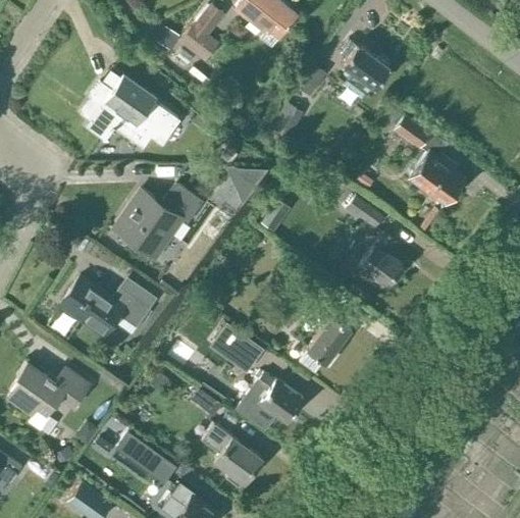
[(272,48),(297,16),(275,0),(242,0),(236,9),(265,32),(260,39),(272,48)]
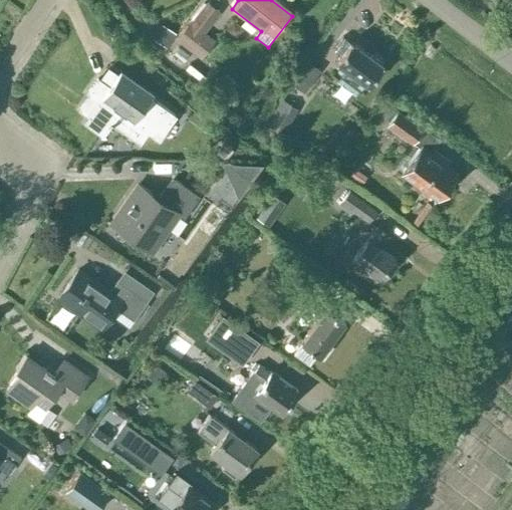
[(215,43),(205,35),(221,14),(208,5),(193,24),(191,23),(177,41),(202,60),(215,43)]
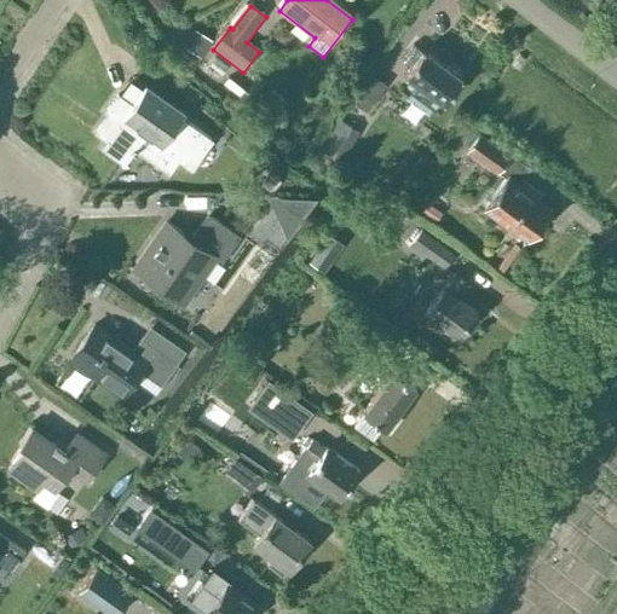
[(205,62),(214,42),(194,33),(185,51),(205,62)]
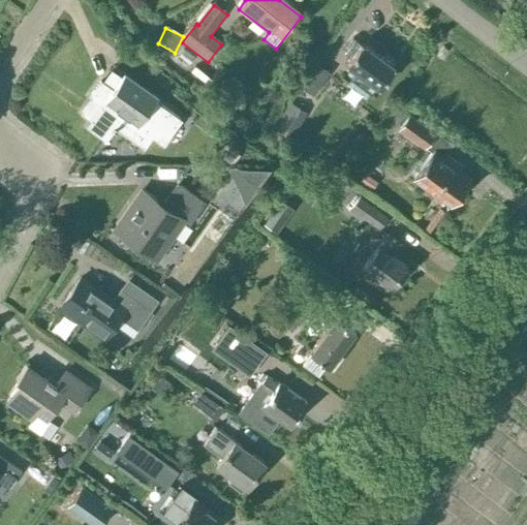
[(362,45),(354,40),(345,54),(352,59),(347,67),(355,73),(350,80),(372,95),(377,89),(379,90),(395,68),(363,44),(362,45)]
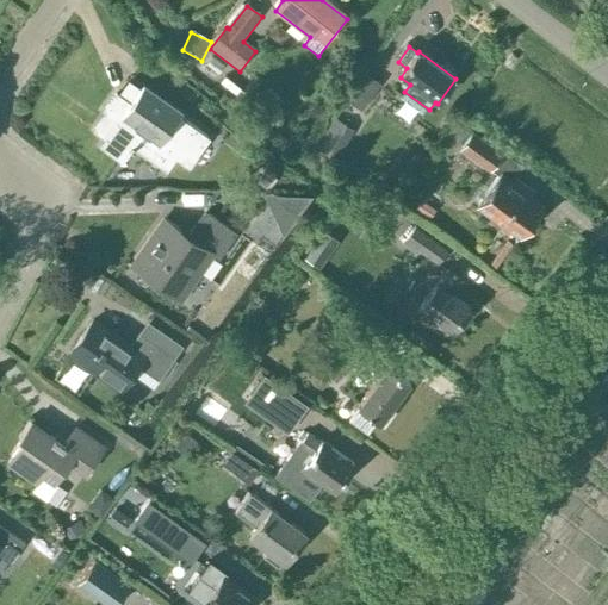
[(367,75),(357,89),(348,101),(363,112),(382,86),(367,75)]
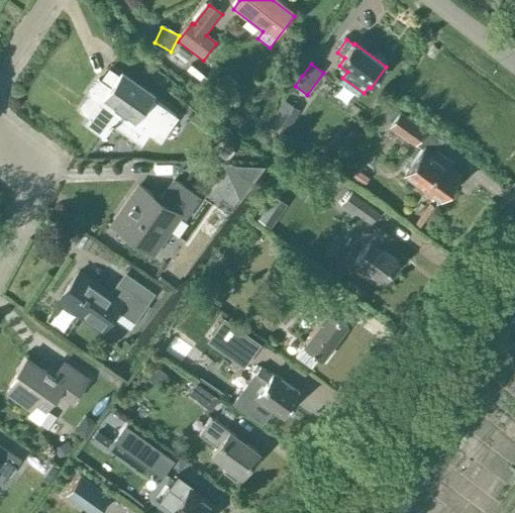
[(92,99),(82,113),(91,119),(87,125),(103,137),(104,137),(112,126),(142,147),(149,136),(161,144),(179,118),(120,78),(112,91),(100,82),(89,97),(92,99)]
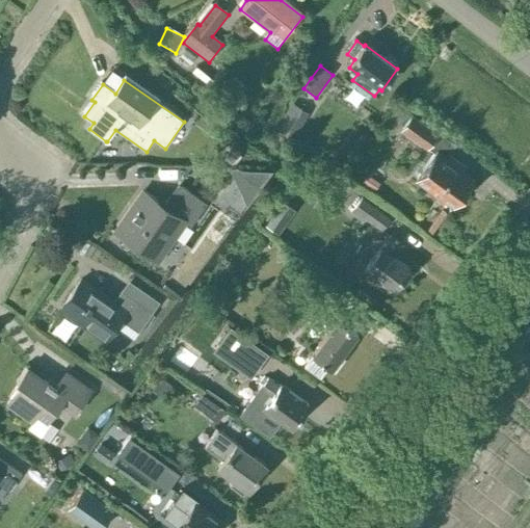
[(428,152),(439,137),(413,117),(402,132),(428,152)]
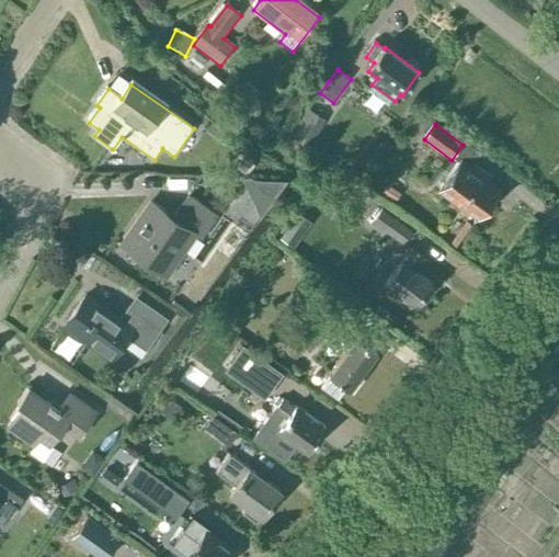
[(499,192),(488,184),(491,179),(474,167),(469,171),(459,165),(441,190),(480,218),(499,192)]
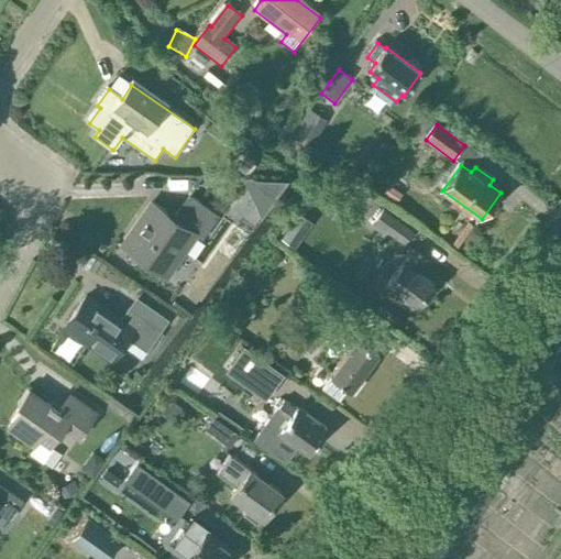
[(289,184),(246,184),(263,218),(289,184)]
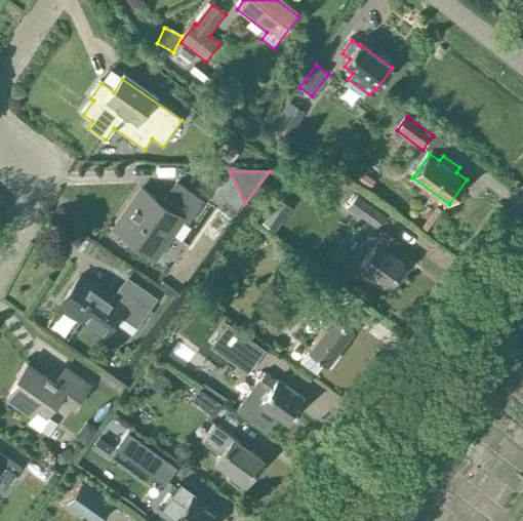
[(163,204),(145,192),(137,201),(136,200),(114,231),(157,259),(183,223),(189,227),(204,203),(176,185),(163,204)]
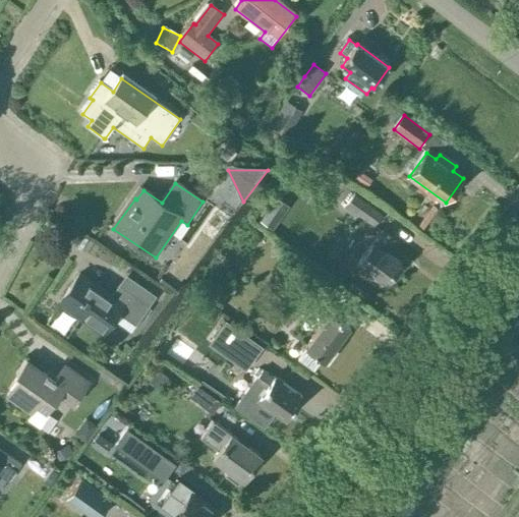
[(373,226),(381,217),(355,198),(346,211),(355,217),(357,213),(373,226)]
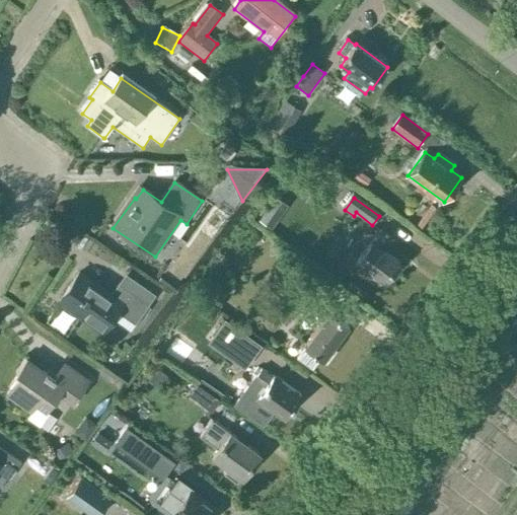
[(384,251),(392,240),(380,231),(355,267),(369,277),(372,273),(385,283),(399,264),(384,251)]
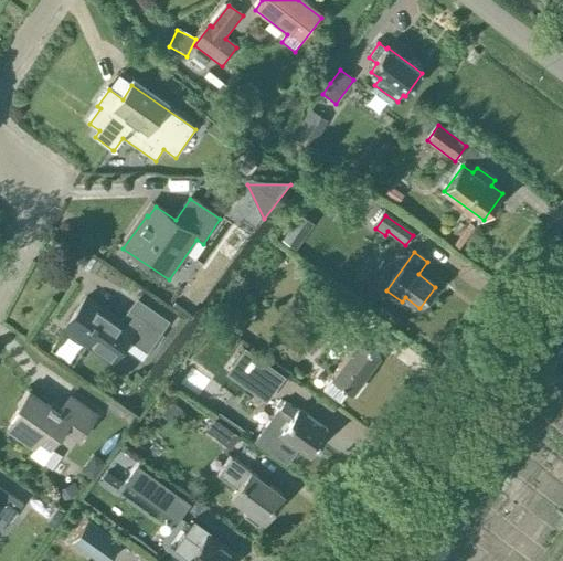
[(121,324),(87,299),(66,330),(113,363),(124,347),(144,361),(170,323),(138,299),(121,324)]
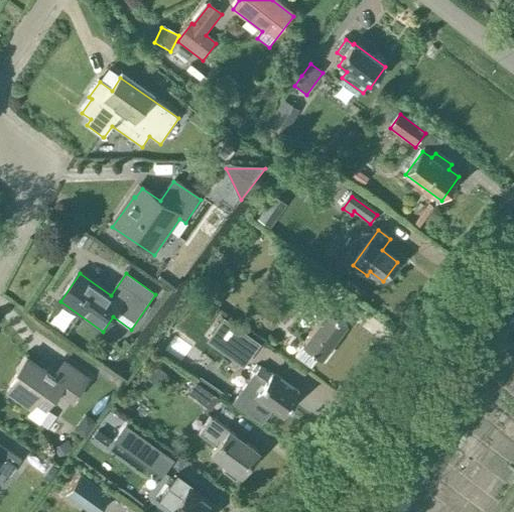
[(301,282),(283,295),(300,317),(305,313),(319,324),(303,346),(295,357),(311,368),(319,358),(322,360),(348,325),(318,303),(301,282)]
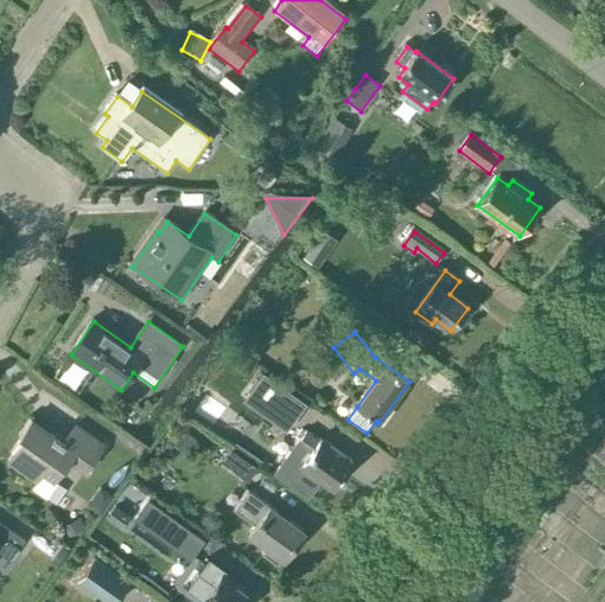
[(265,378),(252,396),(292,426),(305,407),(265,378)]
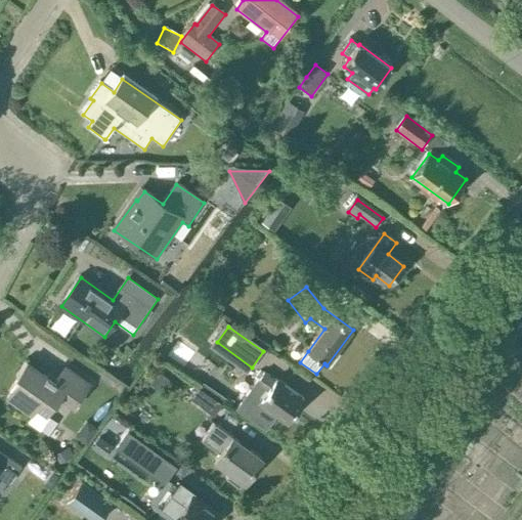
[(182,344),(173,356),(186,365),(196,353),(182,344)]
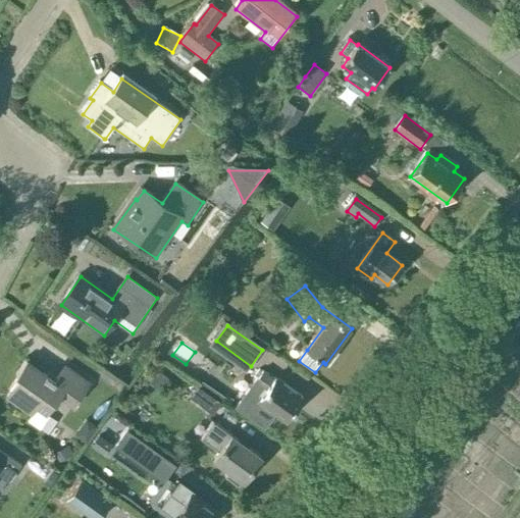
[(21,380),(8,399),(33,417),(29,423),(41,431),(50,418),(48,416),(60,398),(74,408),(91,385),(66,368),(56,382),(28,362),(16,377),(21,380)]
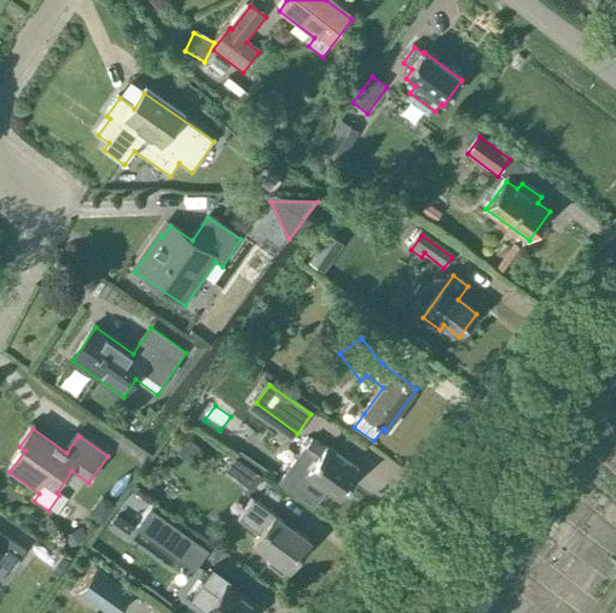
[(313,441),(282,484),(315,508),(327,490),(341,500),(360,473),(327,449),(326,450),(313,441)]
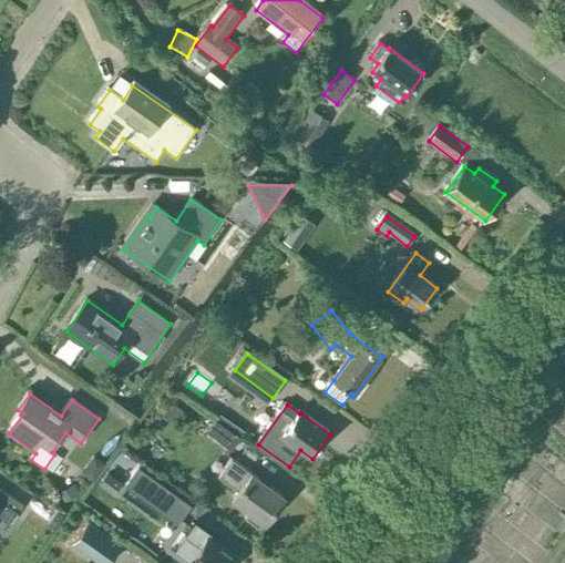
[(206,434),(232,452),(242,440),(215,421),(206,434)]
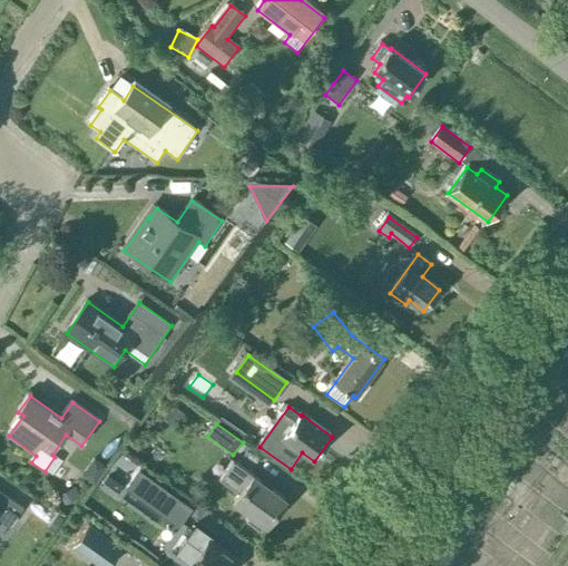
[(262,533),(267,526),(285,500),(234,462),(221,481),(225,485),(225,486),(240,496),(235,503),(252,515),(246,521),(262,533)]
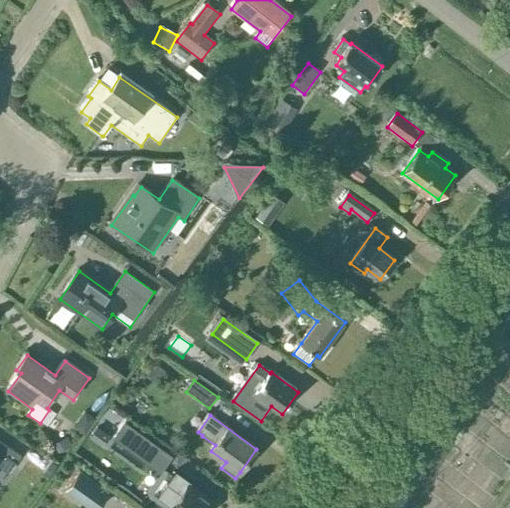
[(118,438),(160,469),(170,455),(128,424),(118,438)]
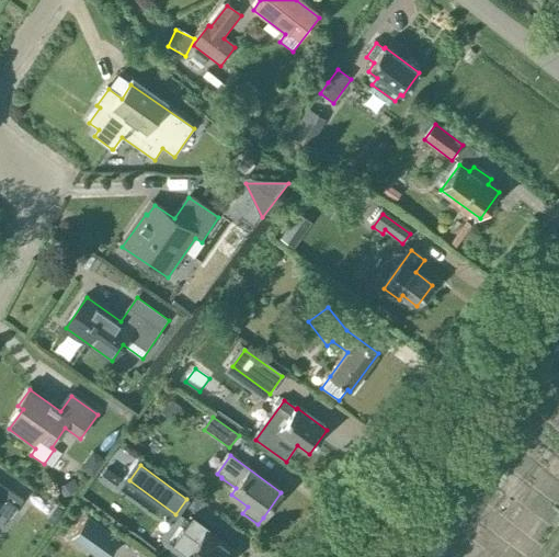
[(0,514),(11,522),(24,502),(0,485),(0,514)]
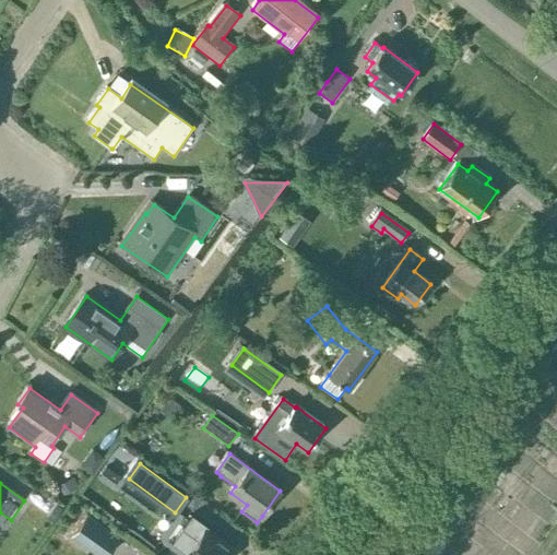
[(71,539),(93,554),(109,554),(120,540),(87,516),(71,539)]
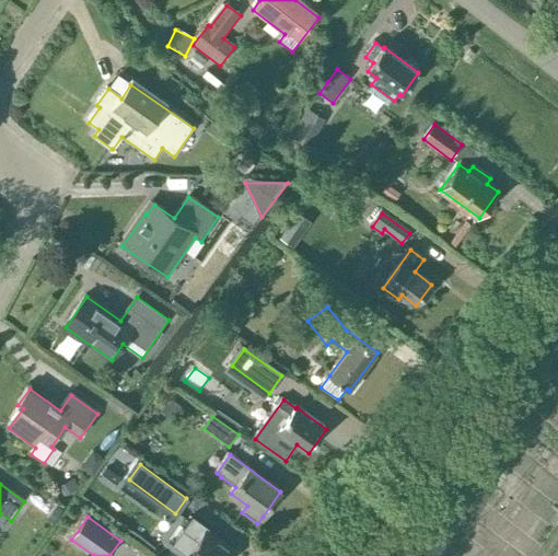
[(230,555),(233,551),(221,541),(222,539),(194,519),(183,533),(198,543),(189,555),(230,555)]
